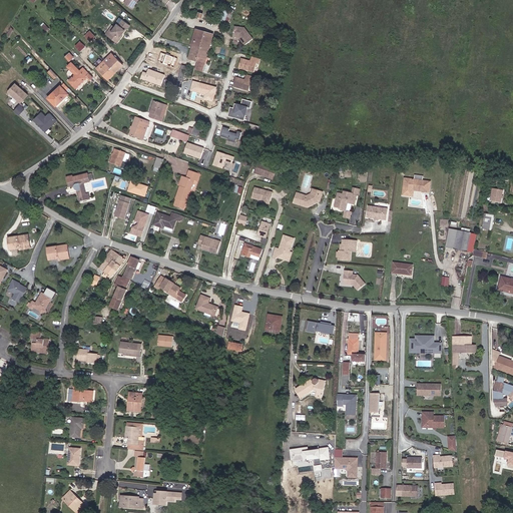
[(127,0),(124,5),(133,10),(139,2),(138,0),(127,0)]
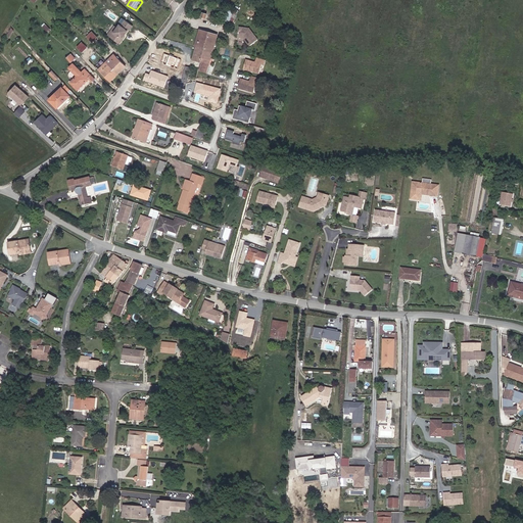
[(226,20),(234,22),(236,13),(228,11),(226,20)]
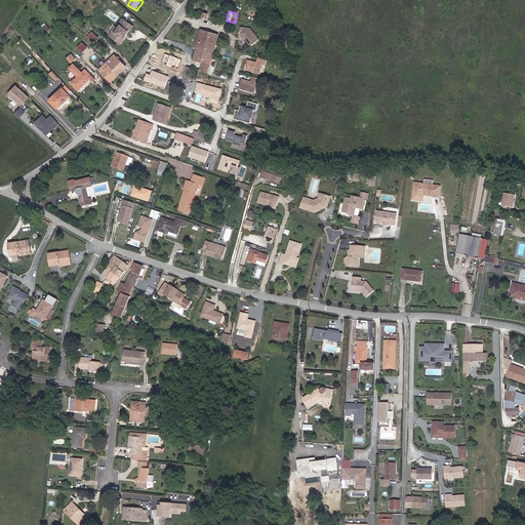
[(117,28),(111,36),(120,43),(123,39),(122,38),(124,35),(129,28),(130,29),(132,26),(125,19),(121,25),(120,24),(117,28)]
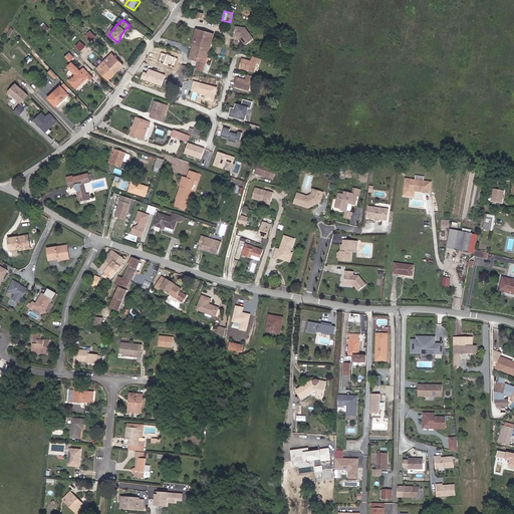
[(111,25),(105,33),(108,35),(114,27),(111,25)]
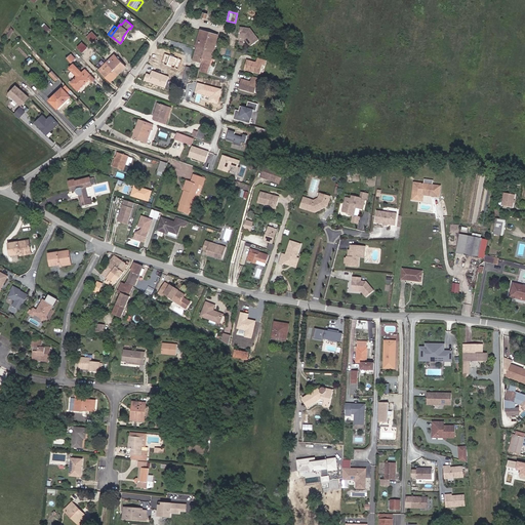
[(259,41),(251,29),(241,28),(239,37),(245,38),(246,38),(247,39),(246,40),(251,46),(259,41)]
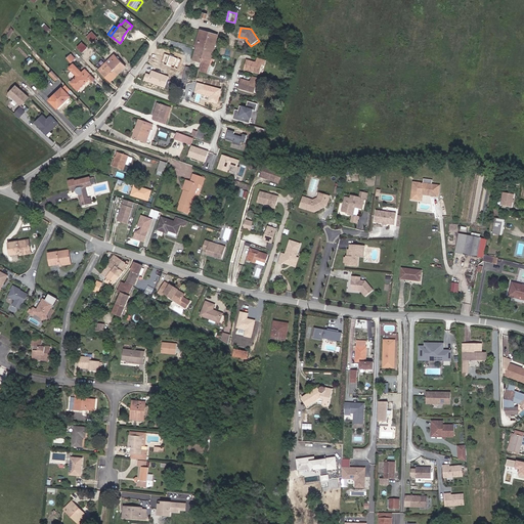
[(213,51),(218,35),(203,30),(198,46),(213,51)]
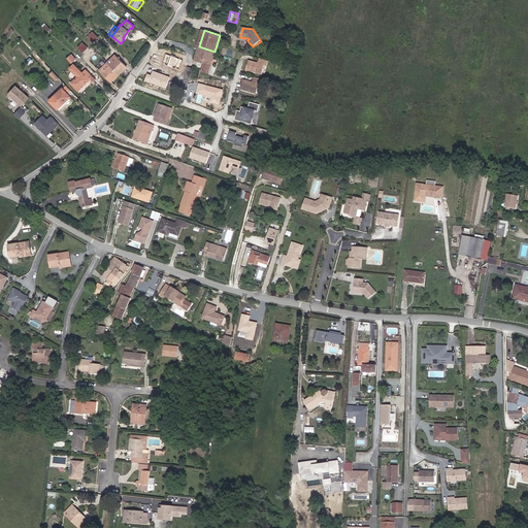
[(93,42),(98,38),(93,34),(88,38),(93,42)]
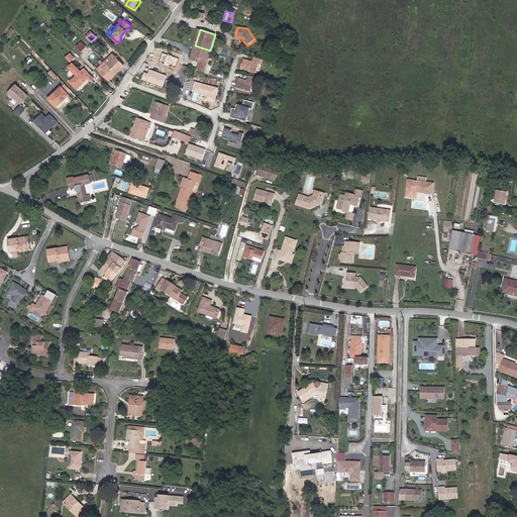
[(81,52),(86,46),(82,42),(77,47),(81,52)]
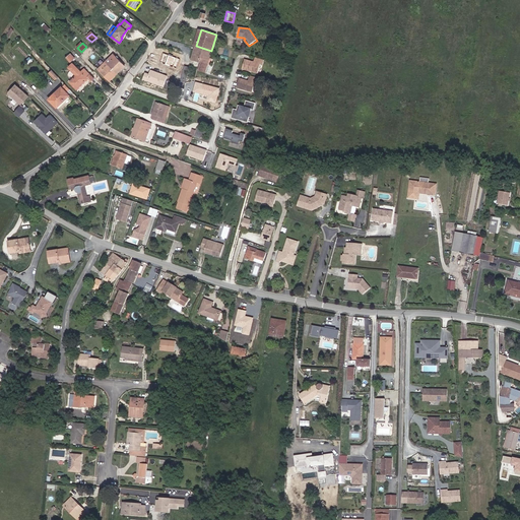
[(192,59),(199,61),(207,63),(211,51),(196,46),(192,59)]
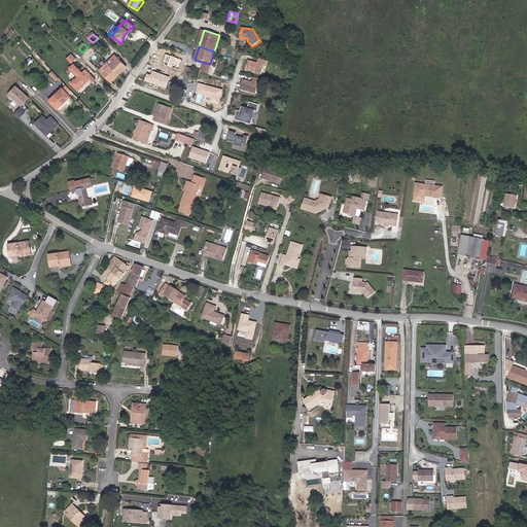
[(182,60),(165,54),(162,64),(179,70),(182,60)]
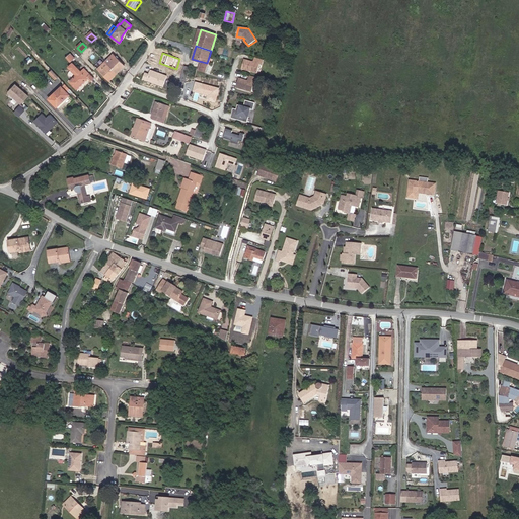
[(105,62),(118,74),(120,71),(119,69),(123,65),(113,54),(105,62)]
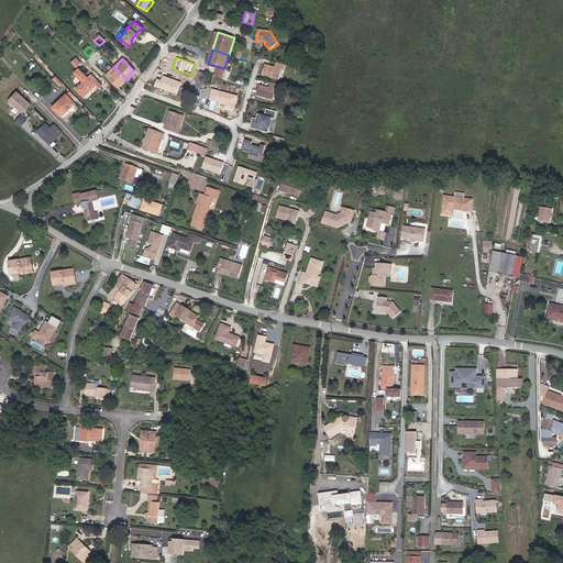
[(278,79),(282,70),(284,70),(286,65),(276,63),(275,67),(265,65),(262,75),(271,77),(272,76),(273,77),(274,78),(278,79)]
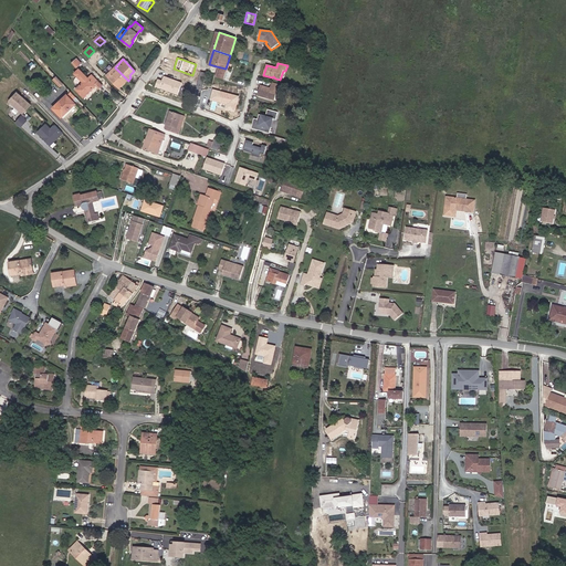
[(223,76),(226,69),(217,66),(215,74),(223,76)]
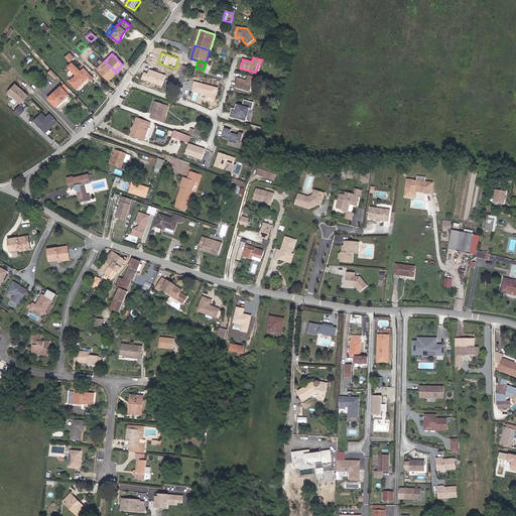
[(113,77),(117,74),(105,61),(98,69),(108,79),(112,75),(113,77)]
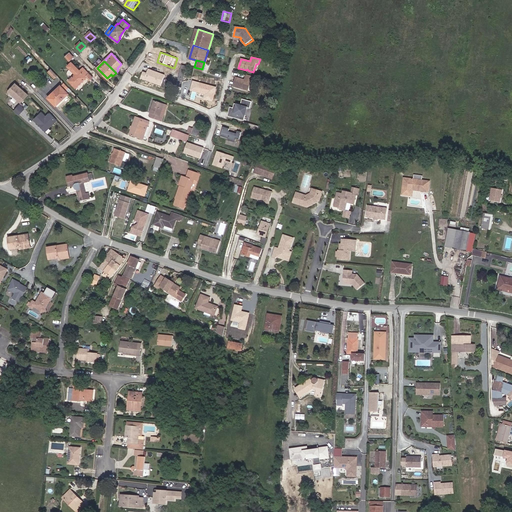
[(86,78),(90,74),(83,67),(79,70),(72,63),(68,66),(75,74),(69,80),(76,88),(86,78)]
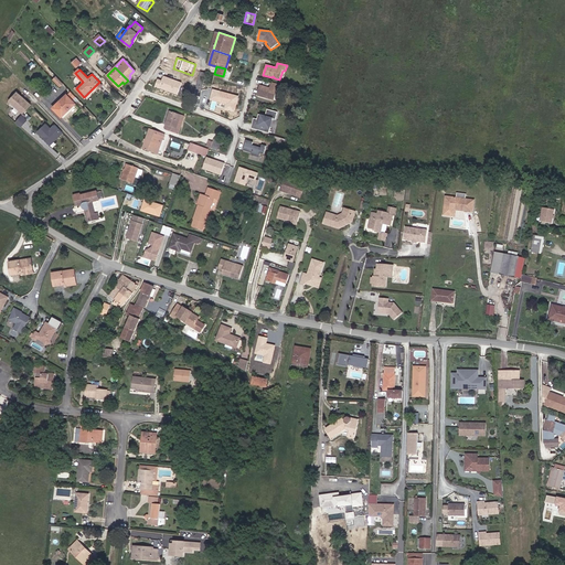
[(157,78),(155,87),(178,95),(182,82),(163,75),(161,80),(157,78)]
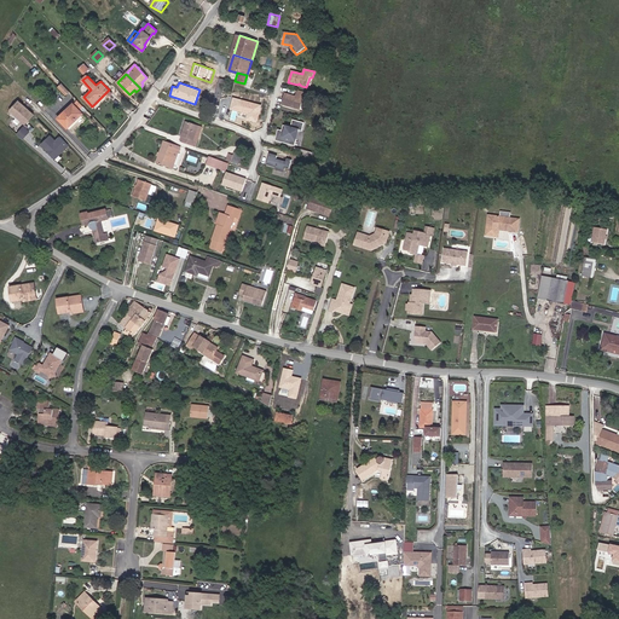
[(68,91),(67,90),(62,84),(58,87),(64,93),(68,91)]
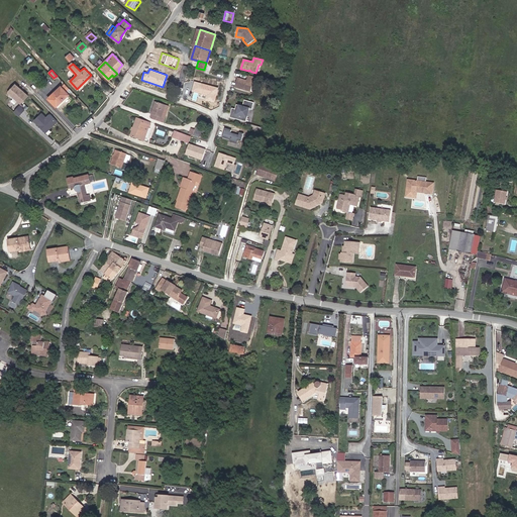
[(250,92),(253,83),(255,84),(257,79),(248,76),(247,81),(238,78),(235,87),(243,90),(244,89),(245,89),(246,90),(250,92)]
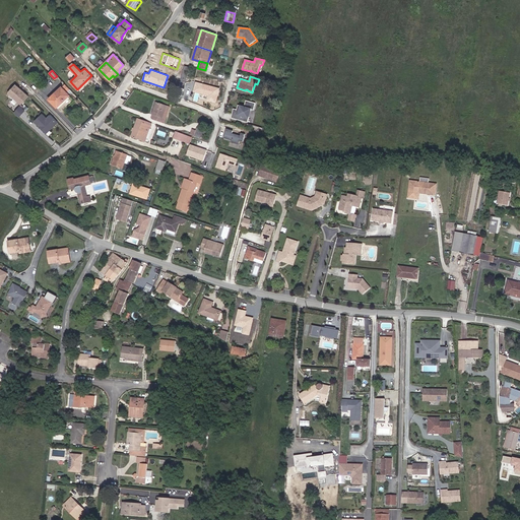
[(219,88),(195,81),(192,93),(207,98),(206,101),(215,104),(219,88)]
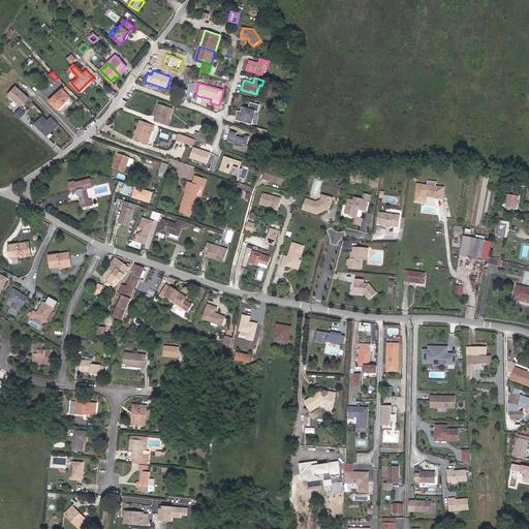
[(29,98),(16,86),(8,94),(22,106),(29,98)]
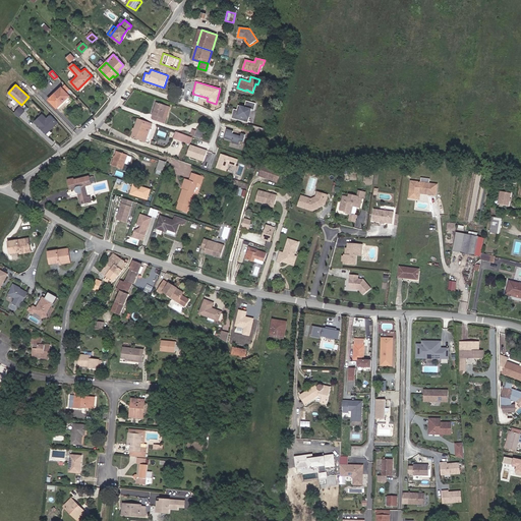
[(65,84),(61,88),(66,93),(70,90),(65,84)]
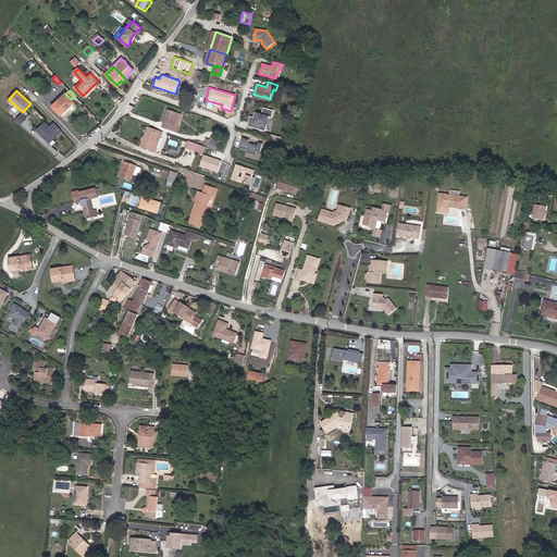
[(71,99),(65,94),(51,107),(60,115),(74,102),(71,99)]
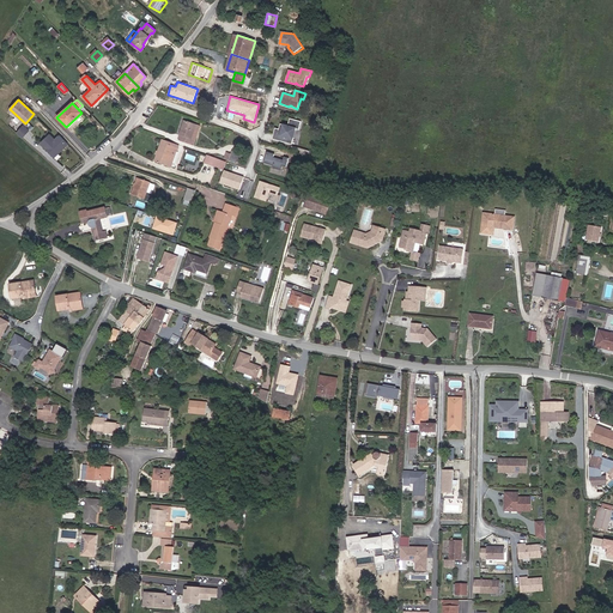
[(290,144),(295,129),(298,129),(301,122),(290,119),(287,126),(280,123),(278,128),(275,128),(274,133),(273,133),(271,138),(290,144)]
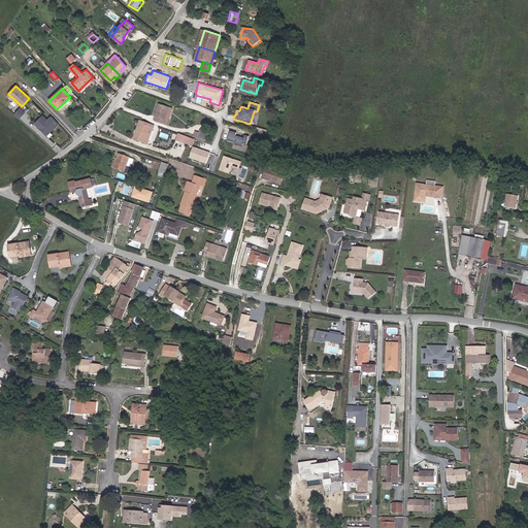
[(167,121),(171,109),(159,105),(155,117),(157,118),(156,122),(166,126),(168,121),(167,121)]
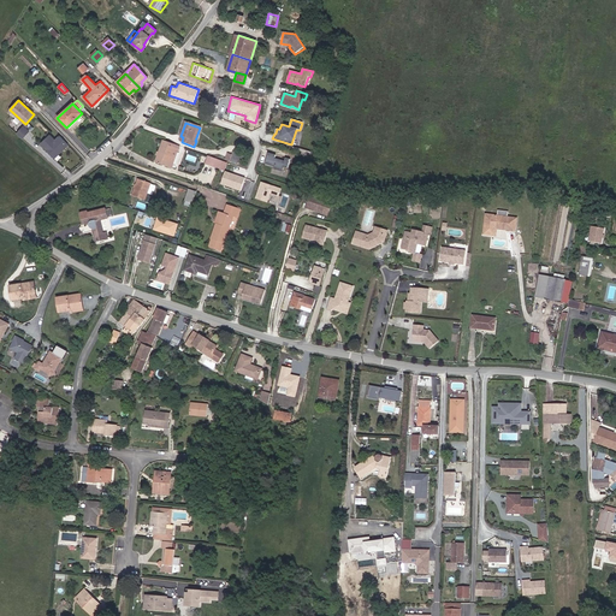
[(23,138),(29,131),(23,126),(17,132),(23,138)]
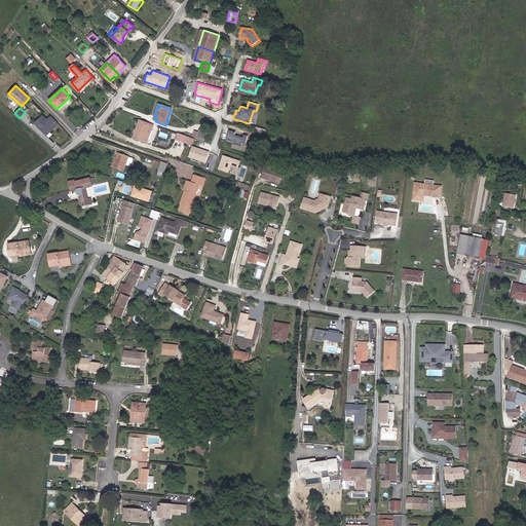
[(58,123),(50,116),(47,119),(42,115),(35,122),(43,132),(46,128),(49,132),(58,123)]
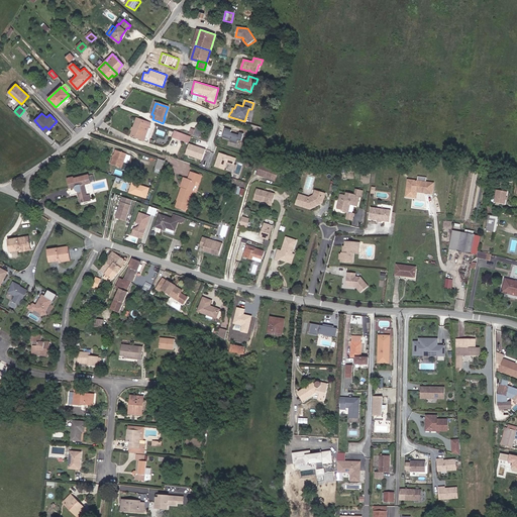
[(147,128),(149,123),(135,119),(129,137),(143,142),(144,138),(145,139),(148,129),(147,128)]
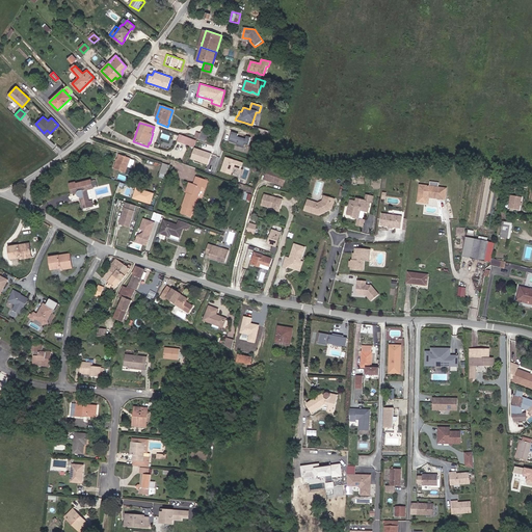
[(239,134),(231,132),(229,141),(237,143),(236,145),(244,148),(245,144),(248,145),(250,138),(246,136),(245,139),(238,137),(239,134)]
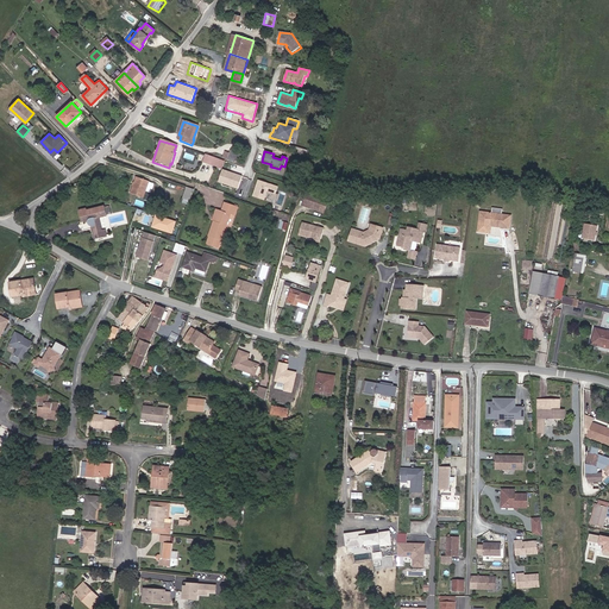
[(238,158),(226,155),(224,161),(236,165),(238,158)]
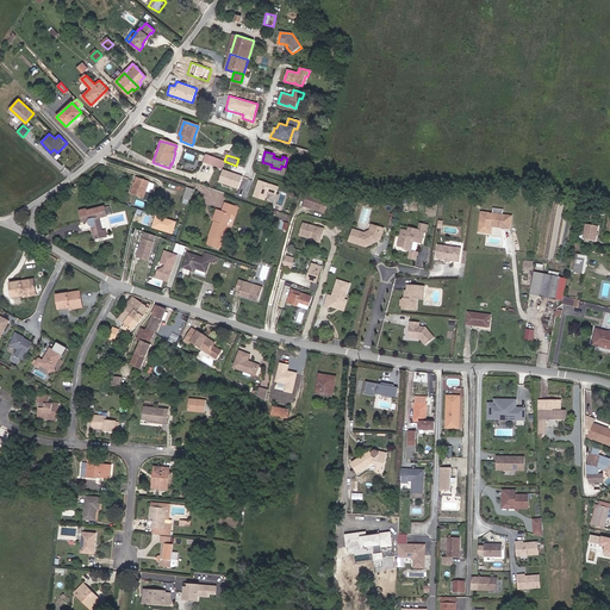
[(204,165),(217,169),(219,161),(206,156),(204,165)]
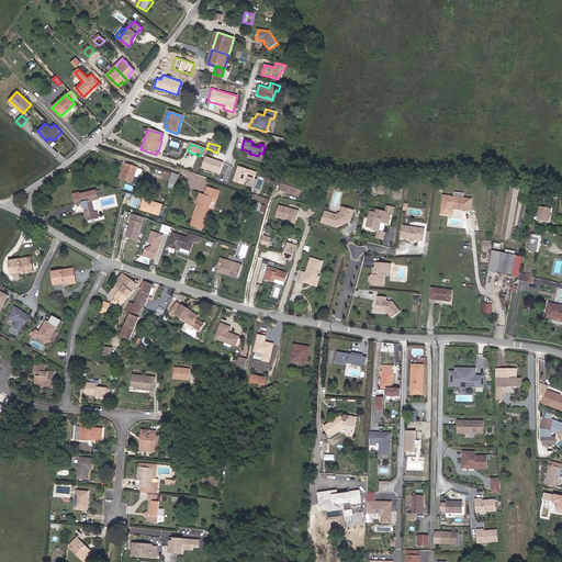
[(224,163),(205,156),(201,168),(220,175),(224,163)]
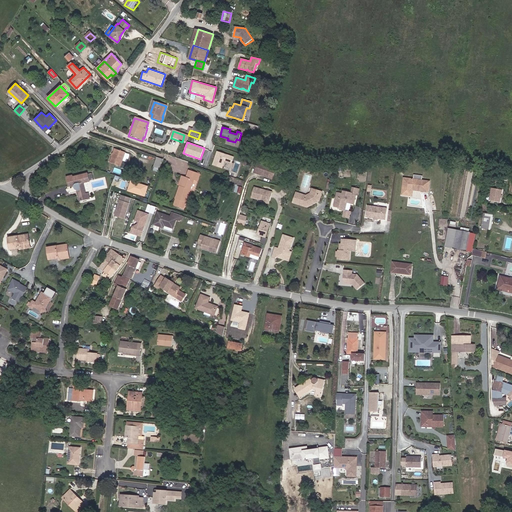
[(117,167),(121,154),(111,150),(106,163),(117,167)]
